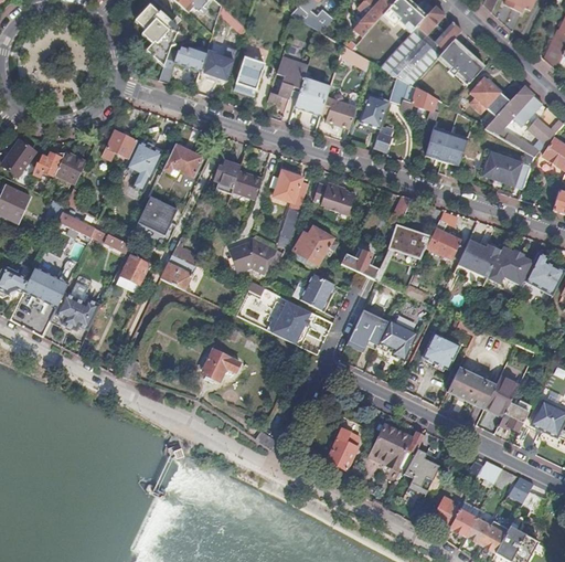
[(174,0),(189,12),(194,6),(191,2),(193,0),(174,0)]
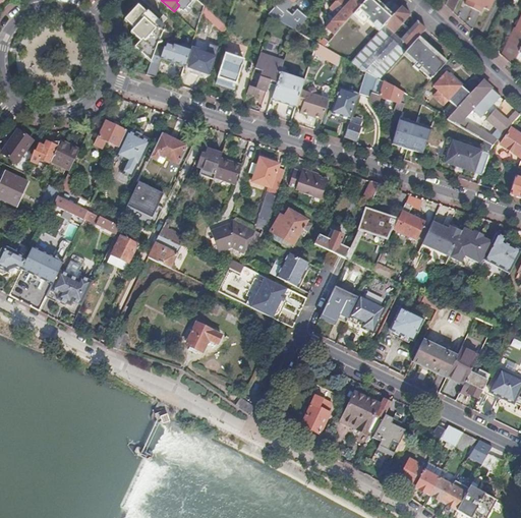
[(287,8),(294,0),(279,0),(268,13),(272,15),(294,29),(296,30),(307,16),(297,7),(292,12),(287,8)]
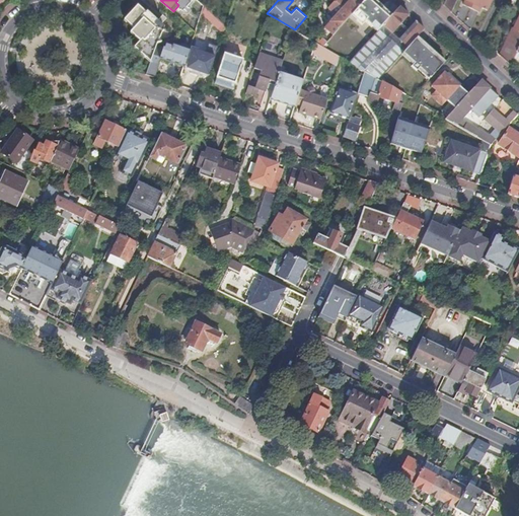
[(351,13),(336,0),(334,0),(328,6),(336,13),(329,20),(329,21),(324,27),(332,34),(351,13)]
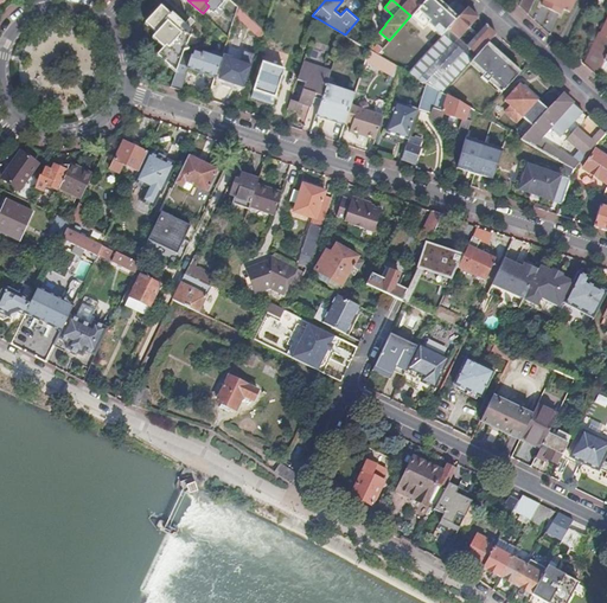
[(393,0),(410,15),(423,0),(393,0)]
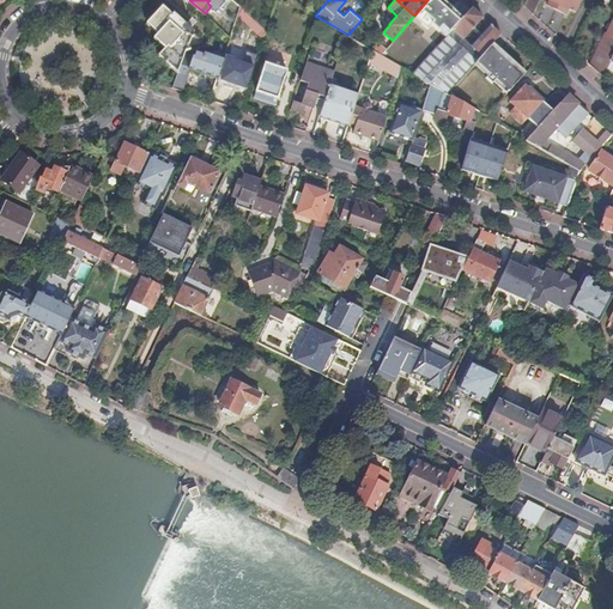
[(428,0),(414,16),(428,28),(432,22),(447,35),(453,28),(463,16),(445,0),(428,0)]
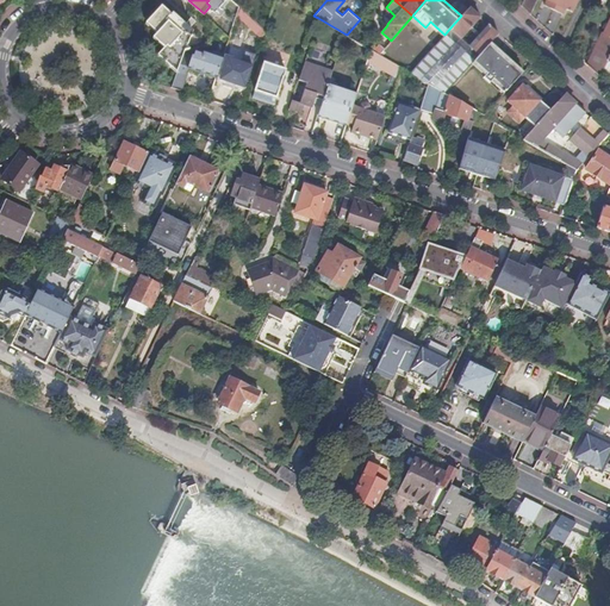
[(523,0),(521,5),(529,12),(535,0),(523,0)]
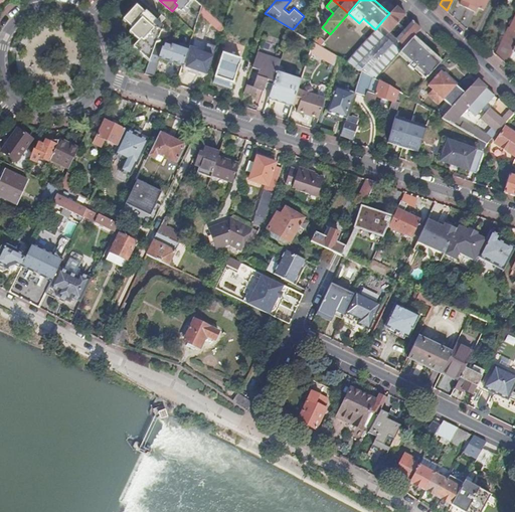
[(461,0),(459,3),(474,10),(476,6),(483,9),(487,0),(461,0)]
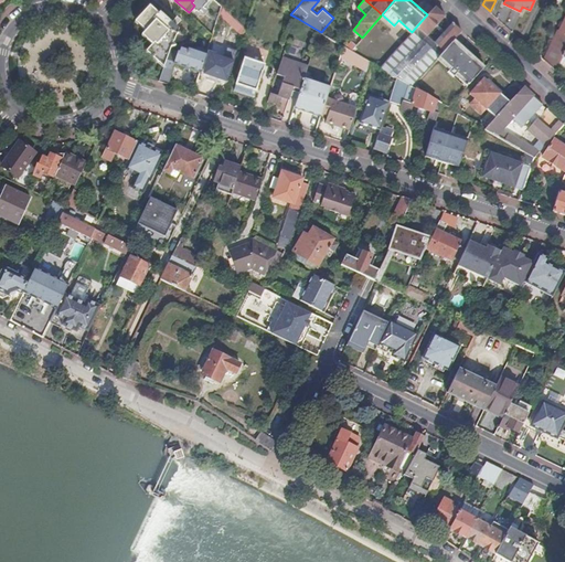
[(146,51),(163,66),(168,52),(170,48),(170,46),(176,44),(173,42),(174,41),(176,42),(187,39),(188,35),(150,3),(135,21),(145,30),(141,34),(151,44),(146,51)]
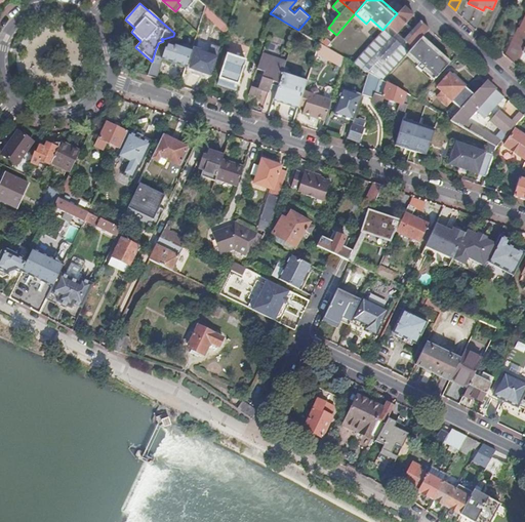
[(397,13),(388,24),(396,32),(413,13),(404,5),(397,13)]
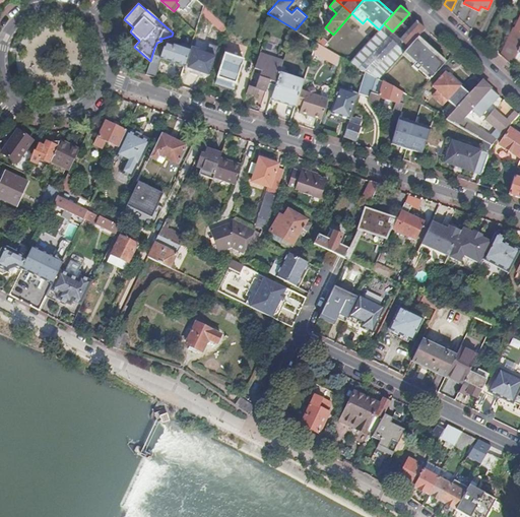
[(519,12),(513,28),(512,27),(500,55),(511,64),(514,57),(517,51),(519,44),(519,12)]
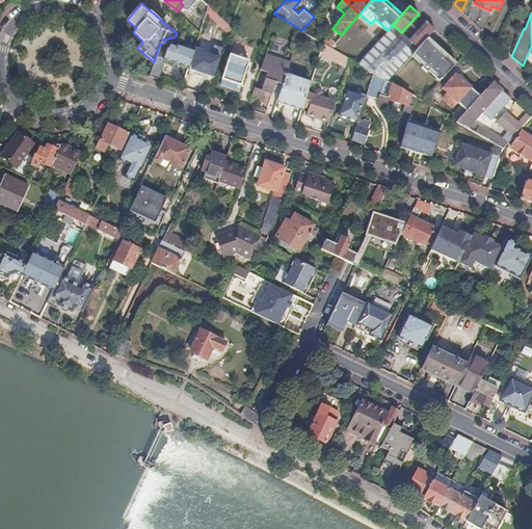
[(401,32),(393,24),(388,30),(357,62),(374,72),(388,80),(411,54),(413,52),(426,37),(428,35),(434,28),(426,21),(409,40),(401,32)]
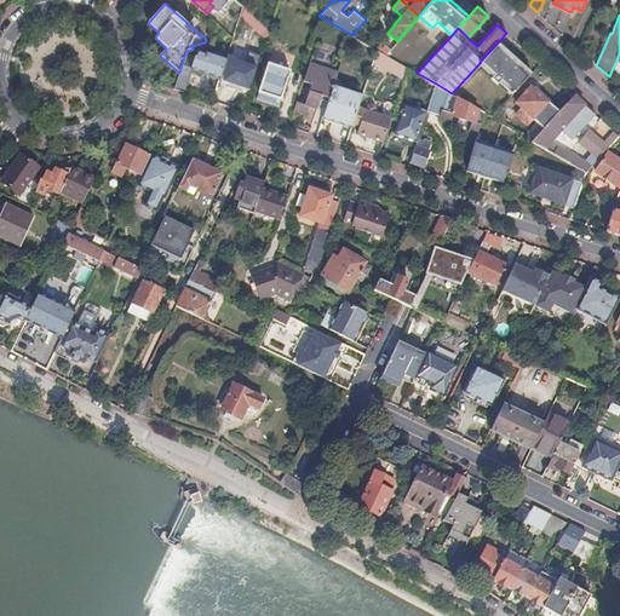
[(499,41),(497,44),(529,74),(532,72),(499,41)]
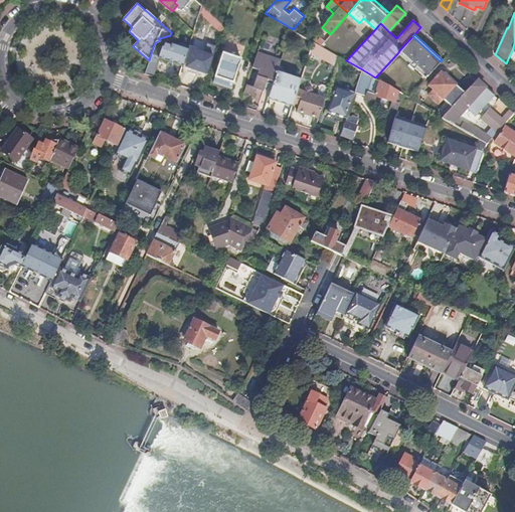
[(321,36),(314,42),(320,45),(324,40),(321,36)]
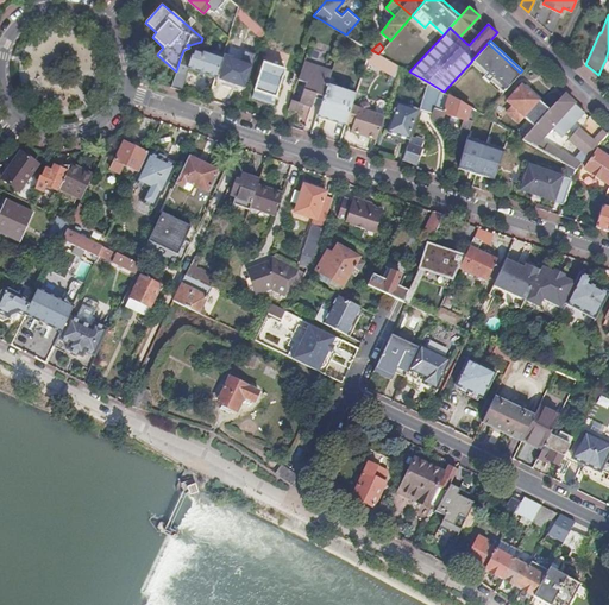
[(488,43),(472,60),(487,71),(484,74),(483,76),(489,82),(491,80),(493,77),(506,89),(520,73),(488,43)]
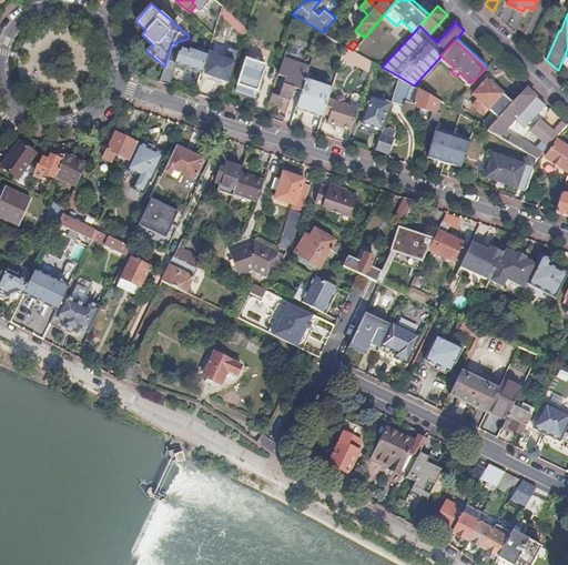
[(206,72),(224,79),(229,66),(233,67),(239,49),(229,46),(224,58),(212,53),(206,72)]
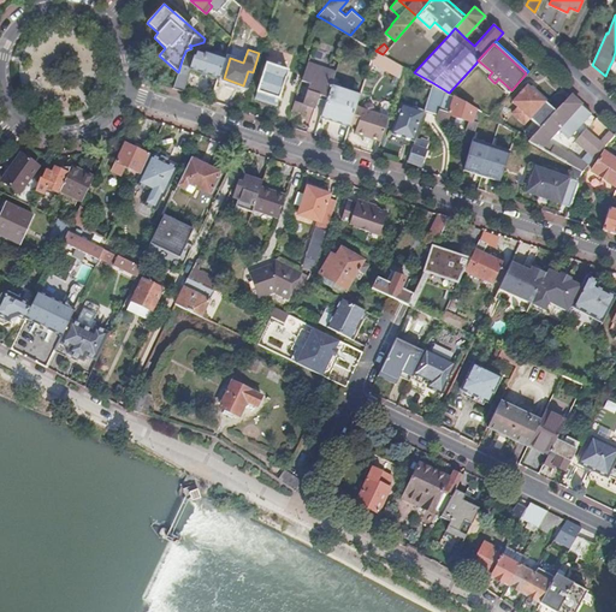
[(374,49),(372,59),(397,75),(403,66),(383,54),(375,51),(374,49)]
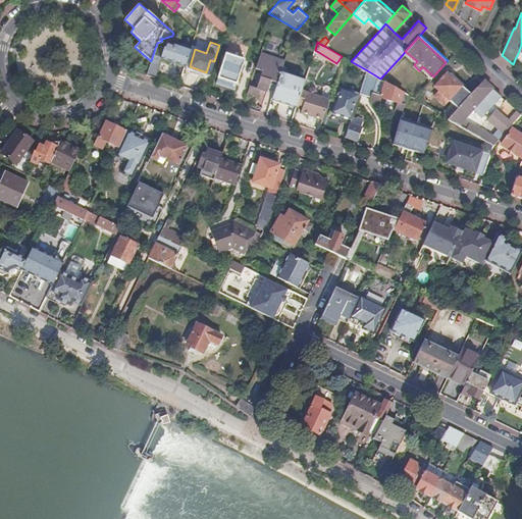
[(146,73),(154,76),(161,57),(185,65),(192,45),(183,43),(181,46),(174,43),(173,44),(169,43),(166,44),(165,46),(164,46),(162,51),(155,48),(151,61),(146,73)]
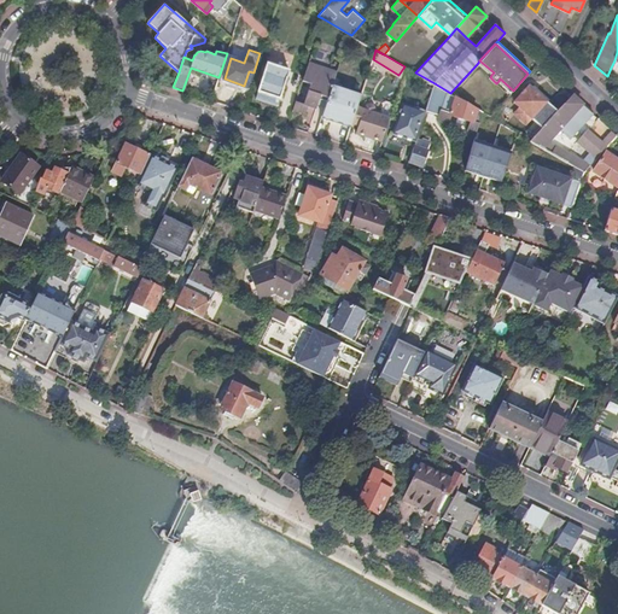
[(479,60),(478,63),(491,75),(494,72),(479,60)]
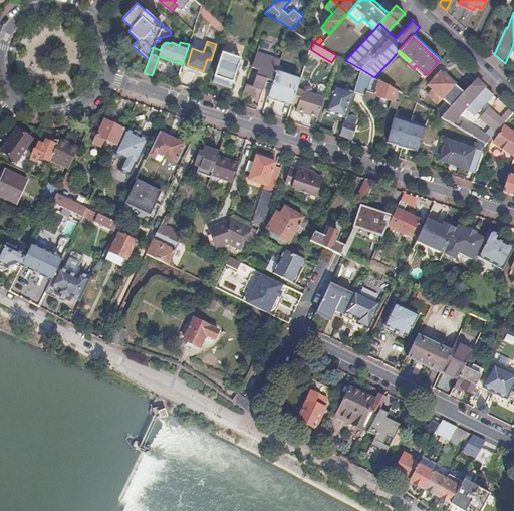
[(222,51),(215,75),(233,81),(241,57),(222,51)]
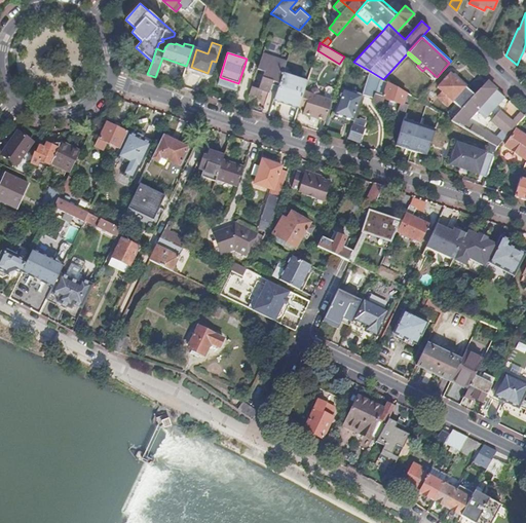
[(259,87),(252,85),(250,92),(260,96),(262,89),(269,91),(270,87),(277,89),(283,72),(287,61),(273,57),(272,61),(261,58),(257,68),(264,70),(259,87)]
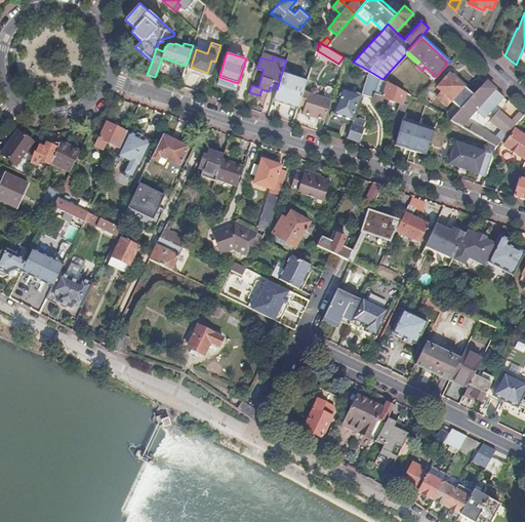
[(423,69),(434,79),(436,77),(425,67),(423,69)]
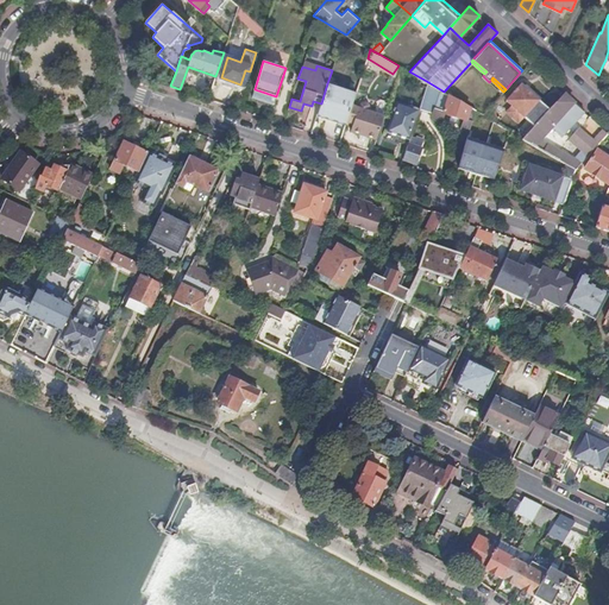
[(424,95),(420,107),(432,112),(429,117),(441,120),(444,112),(465,119),(466,118),(471,120),(471,118),(473,113),(475,109),(444,92),(428,82),(424,95)]
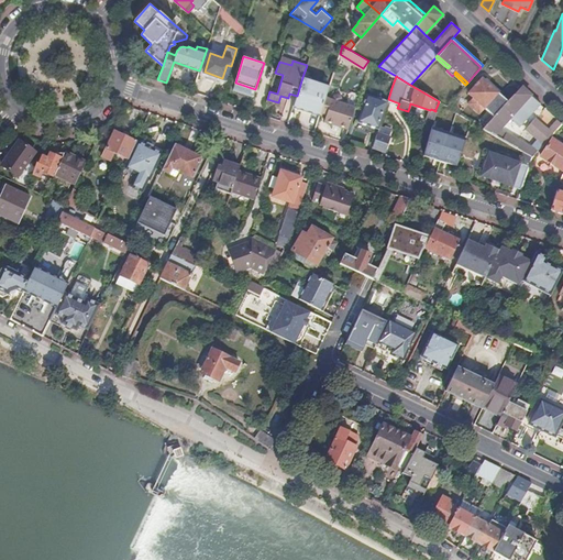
[(297,96),(294,106),(320,114),(322,106),(329,86),(302,77),(297,96)]
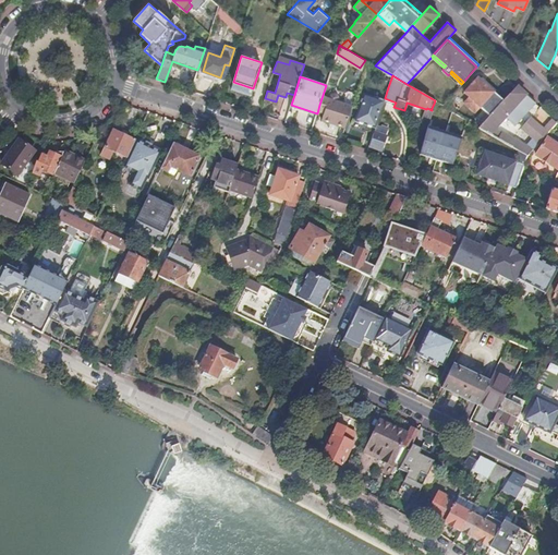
[(480,106),(489,115),(504,99),(477,76),(464,92),(469,96),(464,101),(475,111),(480,106)]
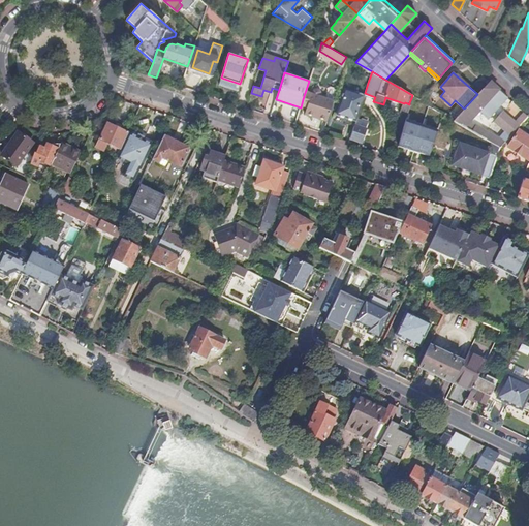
[(487,118),(506,95),(490,80),(477,94),(464,109),(455,120),(500,147),(528,115),(524,111),(515,121),(501,110),(494,119),(505,128),(500,134),(501,135),(500,137),(472,122),(471,124),(468,122),(478,111),(480,113),(479,114),(483,117),(484,116),(487,118)]
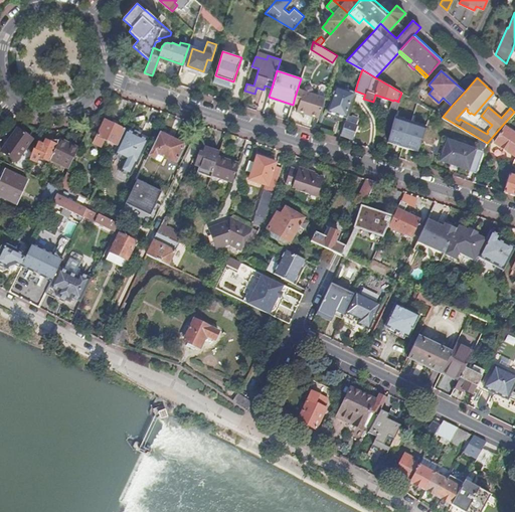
[(347,116),(355,92),(335,86),(327,111),(347,117),(347,116)]
